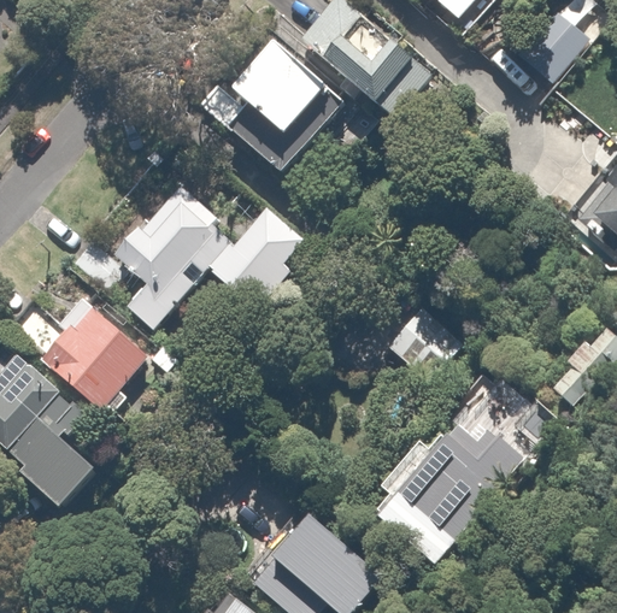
[(330,0),(301,37),(394,121),(436,76),(347,0),(330,0)]
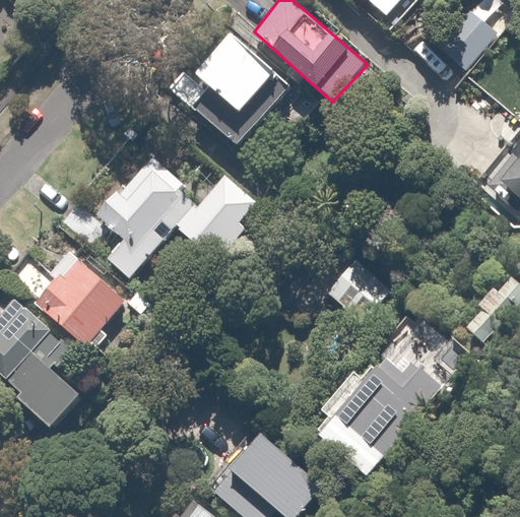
[(368,0),(397,25),(417,0),(368,0)]
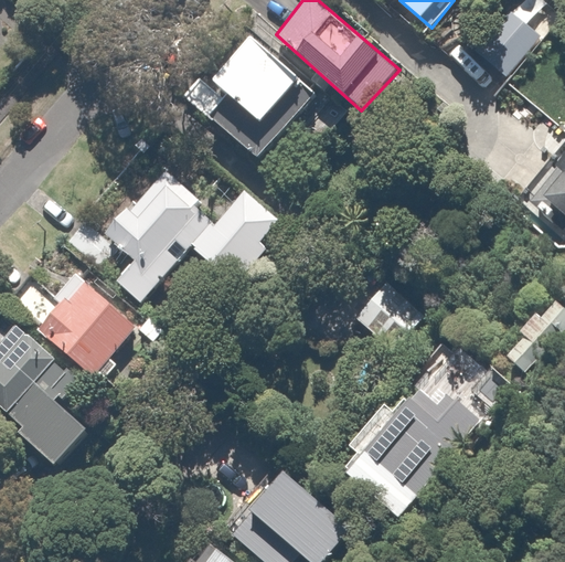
[(475,51),(508,77),(543,36),(509,10),(475,51)]
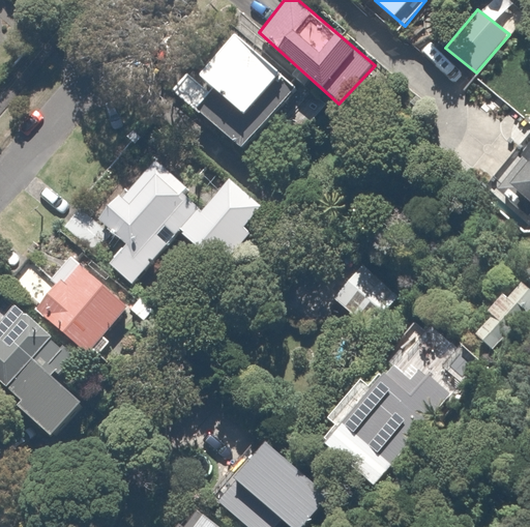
[(295,86),(236,35),(179,93),(238,149),(295,86)]
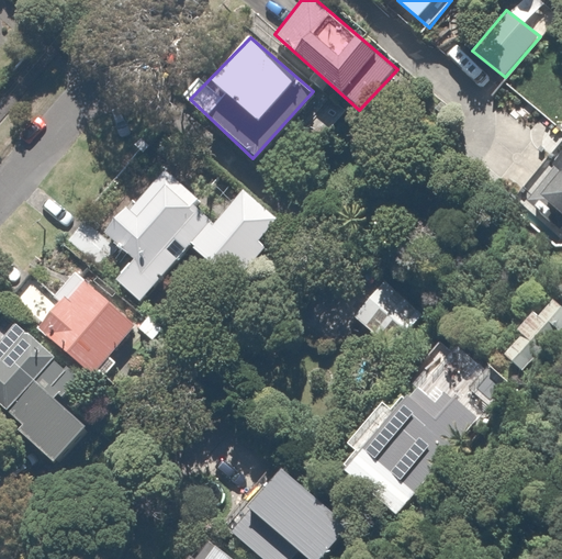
[(561,121),(497,194),(561,245),(561,121)]
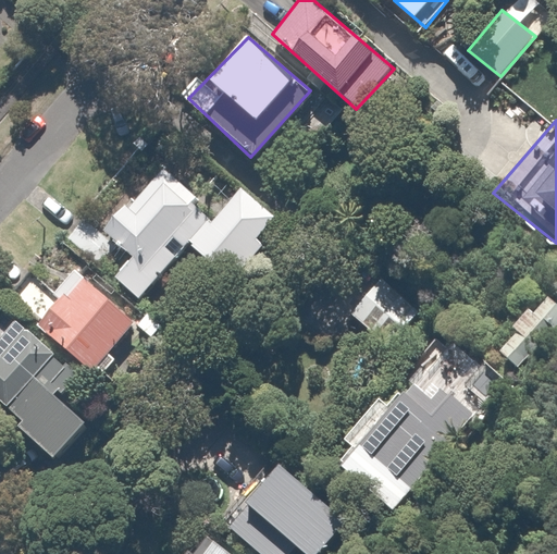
[(279,220),(242,187),(213,219),(193,201),(198,198),(166,168),(107,231),(118,243),(128,256),(114,273),(141,295),(187,245),(235,278),(269,246),(260,238),(279,220)]
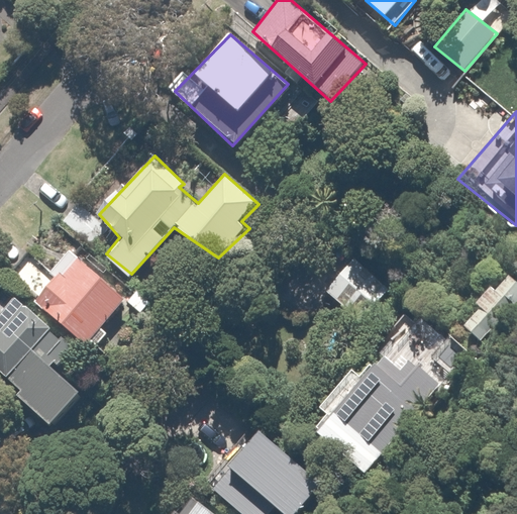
[(109,225),(79,201),(62,218),(96,241),(109,225)]
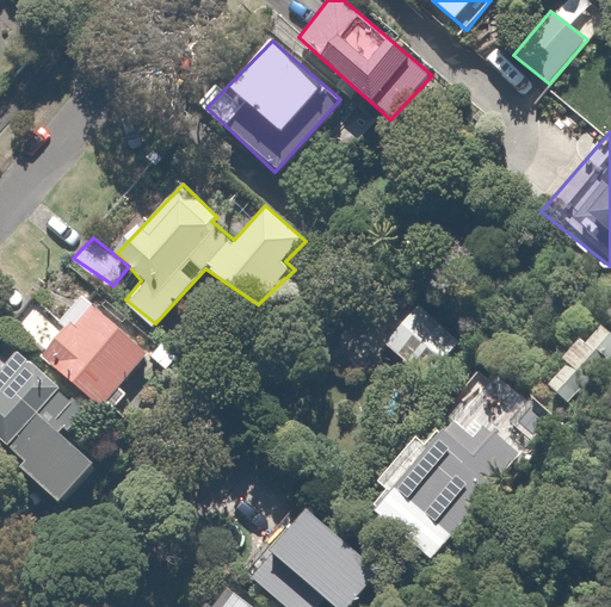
[(433,292),(388,338),(433,383),(479,338),(433,292)]
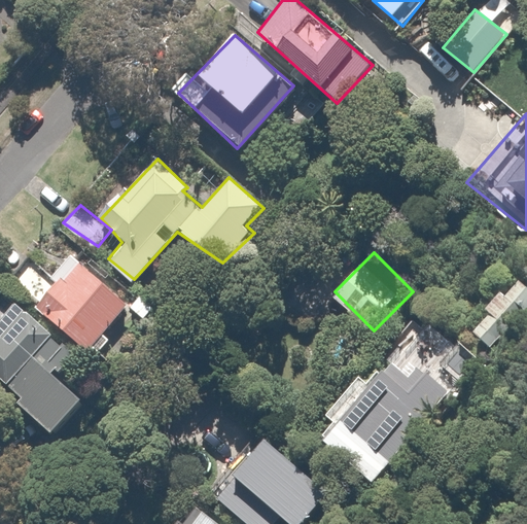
[(128,306),(72,254),(54,277),(29,257),(9,280),(91,347),(128,306)]
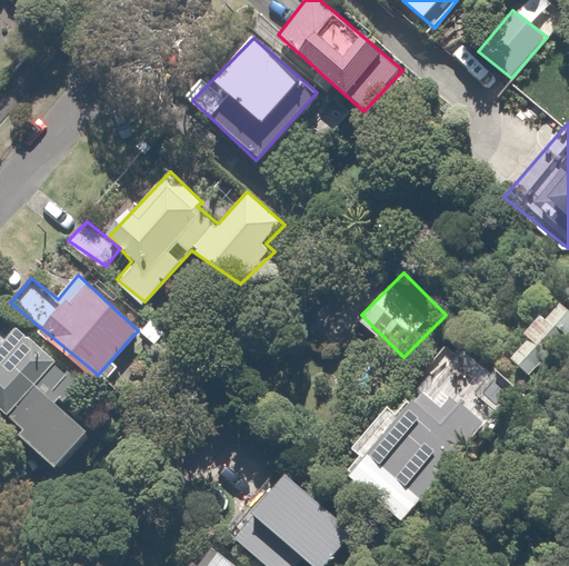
[(568,307),(555,296),(503,355),(528,375),(568,328),(568,307)]
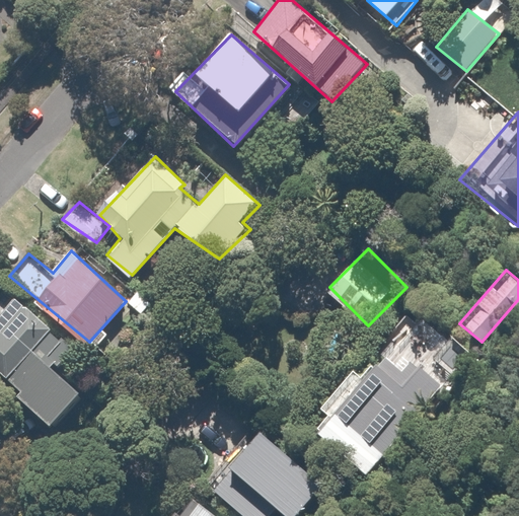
[(70,348),(10,298),(0,307),(0,382),(52,430),(84,393),(57,365),(70,348)]
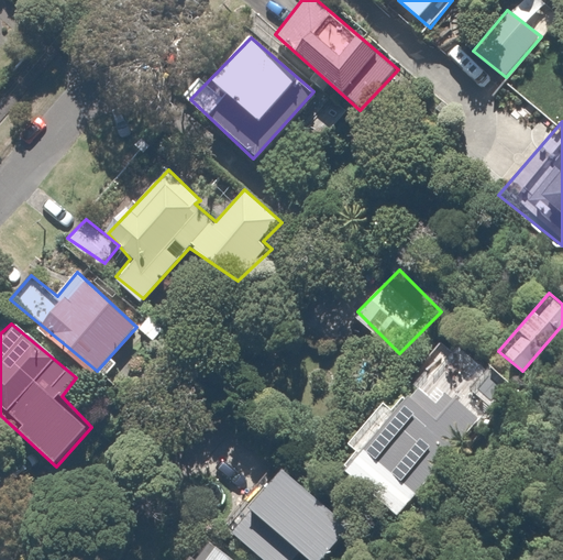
[(354,453),(339,472),(394,516),(492,394),(472,372),(456,394),(443,387),(433,398),(418,387),(400,398),(390,410),(385,406),(349,447),(354,453)]
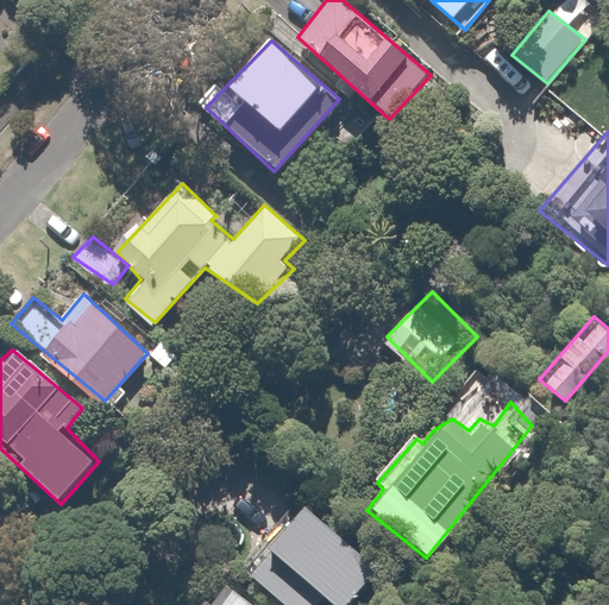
[(297,503),(238,566),(286,604),(314,604),(322,596),(333,604),(344,604),(381,565),(297,503)]
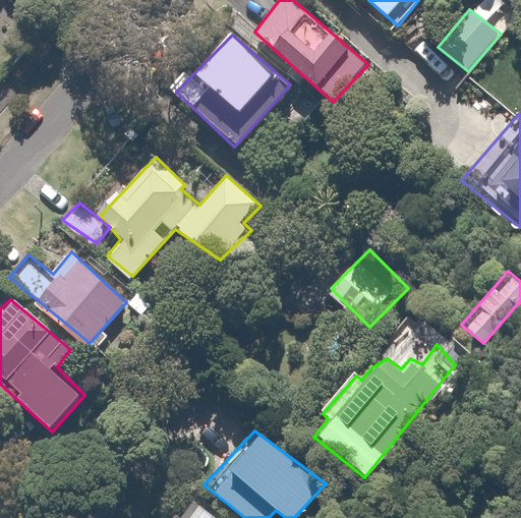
[(219,517),(191,499),(170,517),(219,517)]
